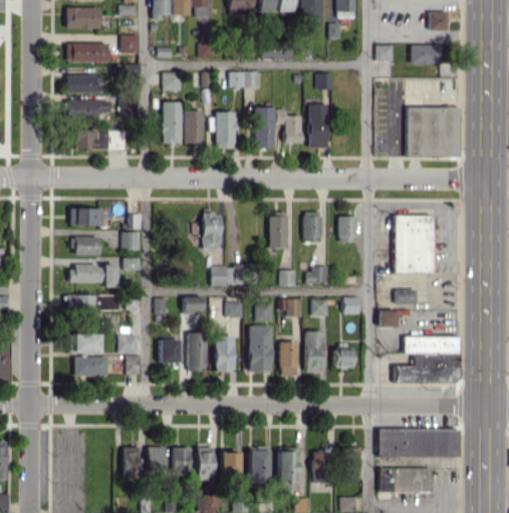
[(171,15),(170,0),(153,0),(154,20),(162,20),(162,15),(171,15)]
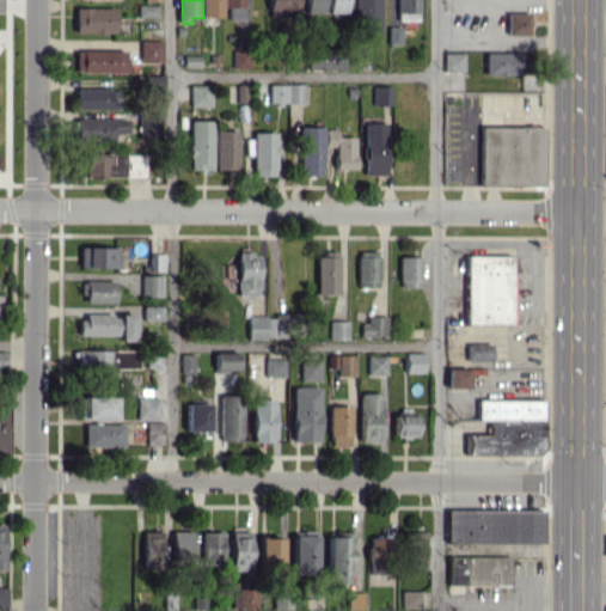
[(227,17),(227,10),(233,10),(233,20),(249,20),(248,0),(206,0),(207,18),(227,17)]
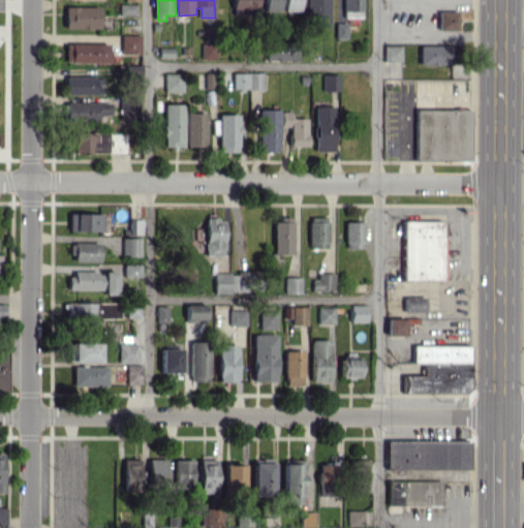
[(260,0),(235,0),(236,9),(262,9),(260,0)]
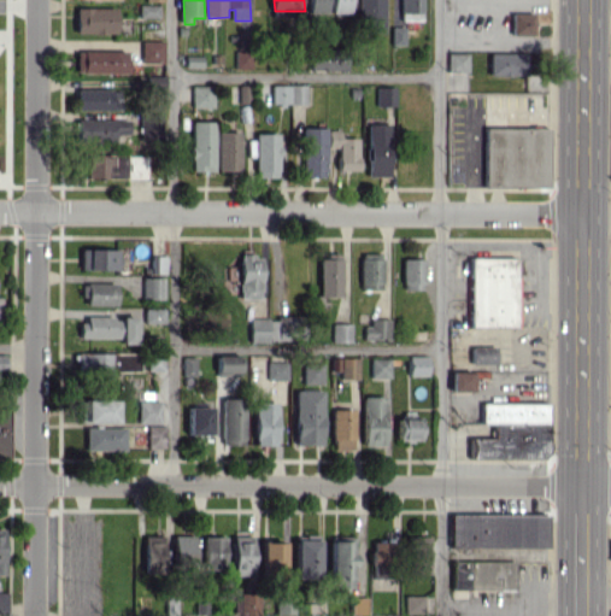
[(312,0),(313,15),(332,13),(330,0),(312,0)]
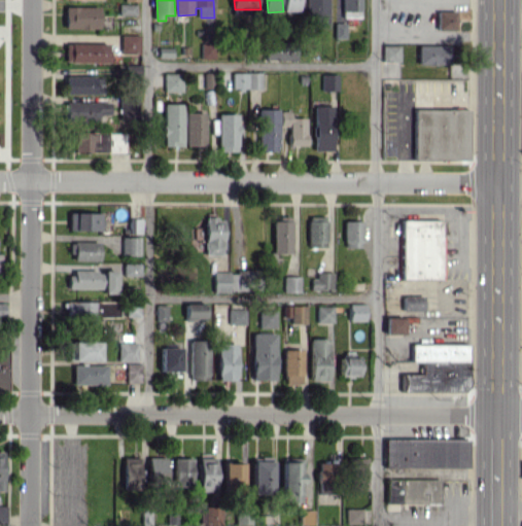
[(286,0),(287,12),(303,11),(302,0),(286,0)]
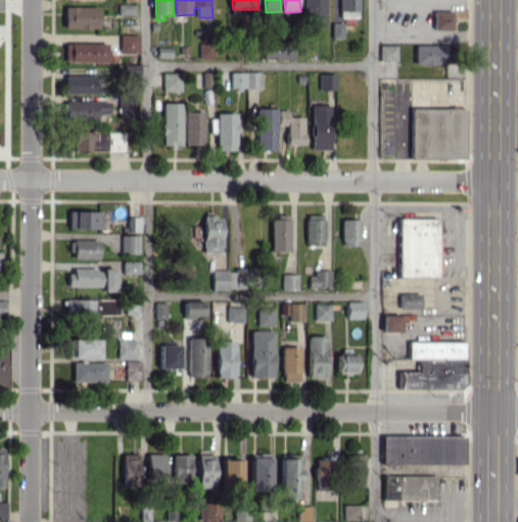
[(329,0),(308,0),(308,29),(329,29),(329,0)]
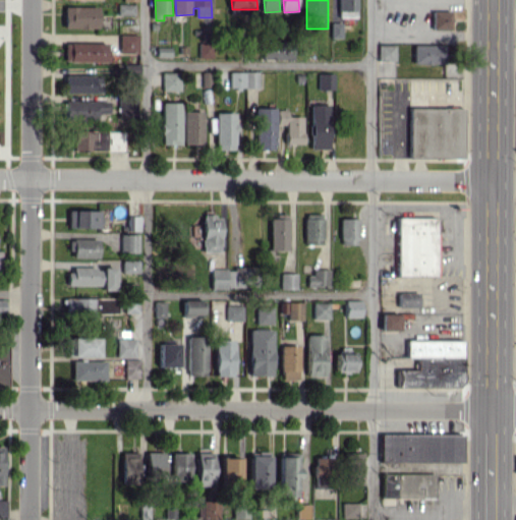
[(359,0),(341,0),(342,12),(360,12),(359,0)]
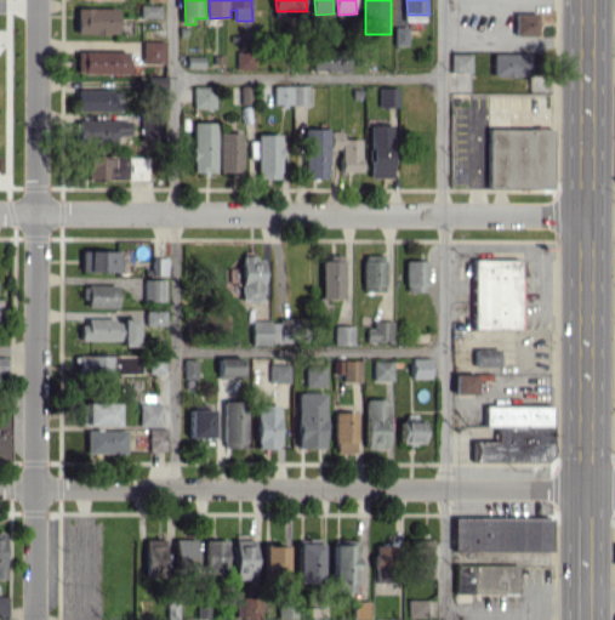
[(80,35),(121,35),(121,9),(80,9),(80,35)]
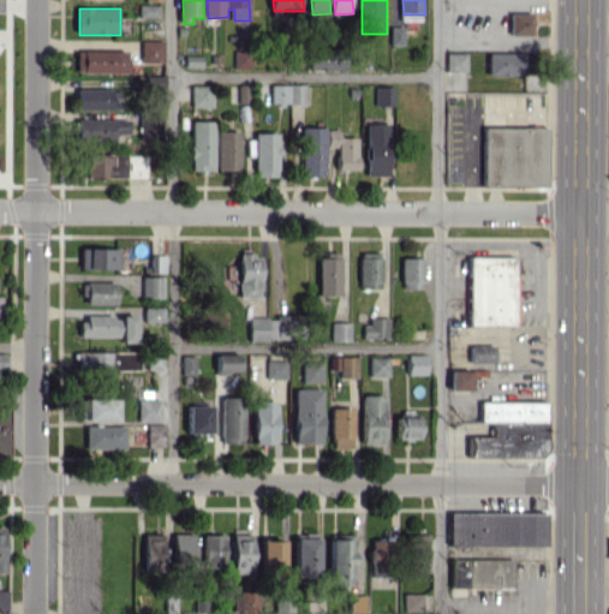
[(515,35),(537,35),(537,15),(514,15),(515,35)]
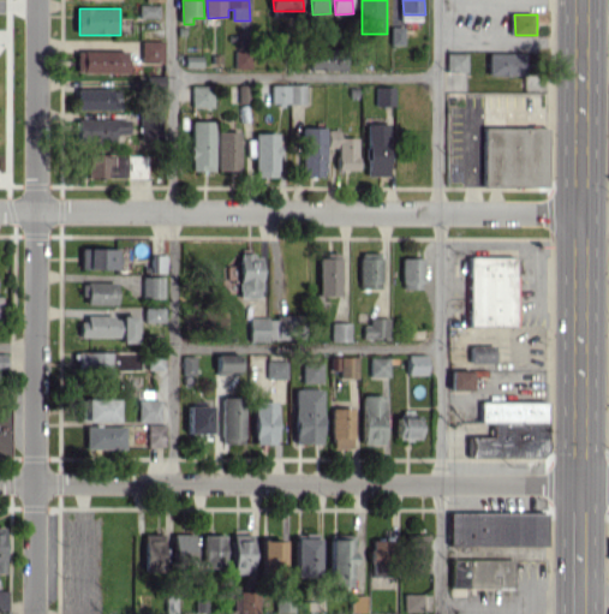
[(395,45),(407,45),(407,28),(395,28),(395,45)]
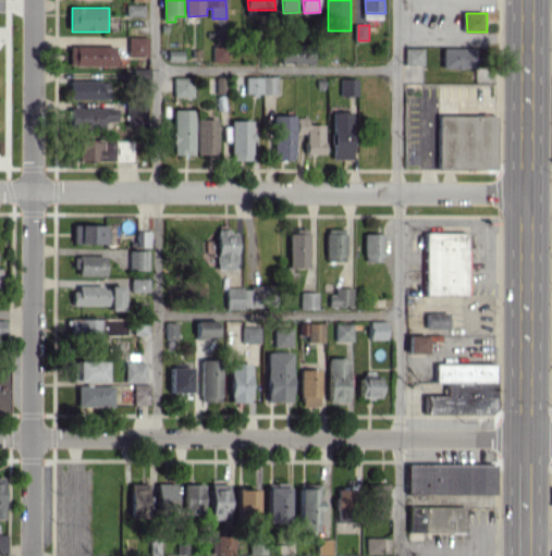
[(151,58),(152,38),(132,37),(131,58),(151,58)]
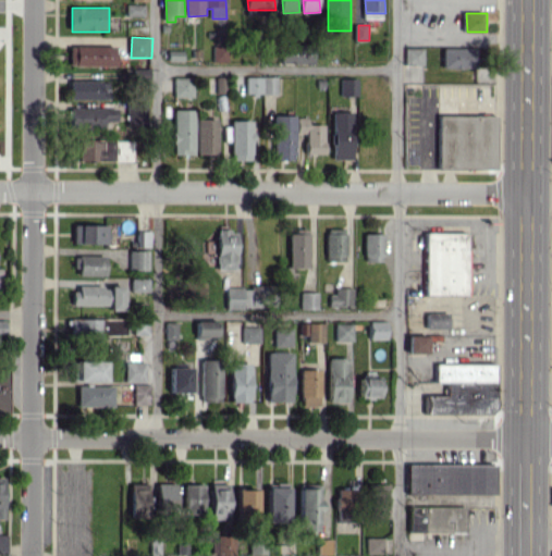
[(117,46),(72,47),(73,68),(118,66),(117,46)]
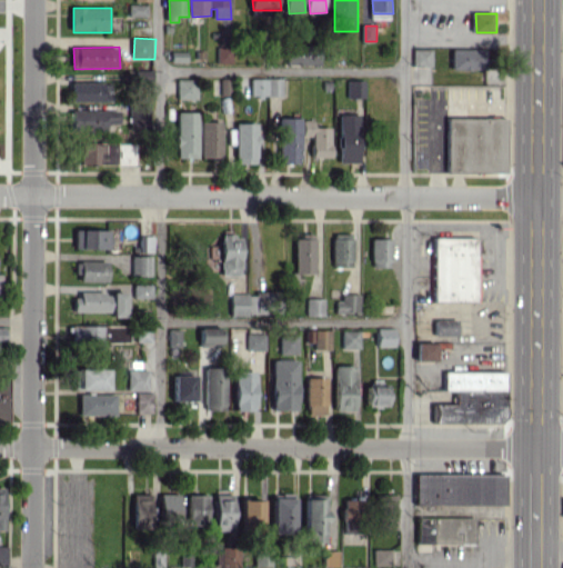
[(220,63),(237,65),(237,48),(221,48),(220,63)]
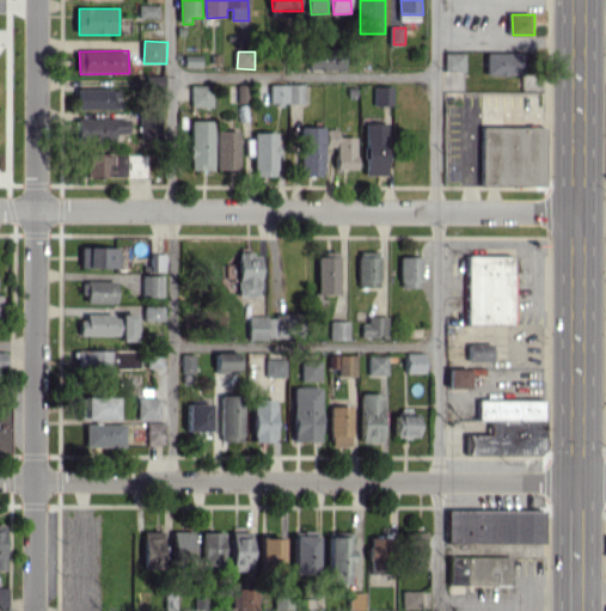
[(448,72),(469,72),(469,53),(450,53),(448,72)]
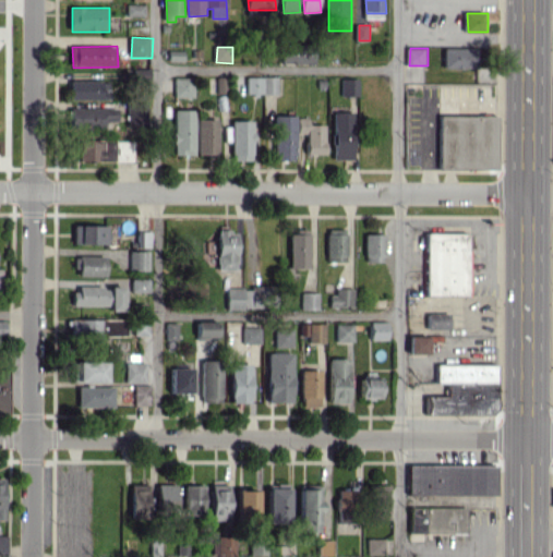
[(447,69),(480,70),(481,49),(447,48),(447,69)]
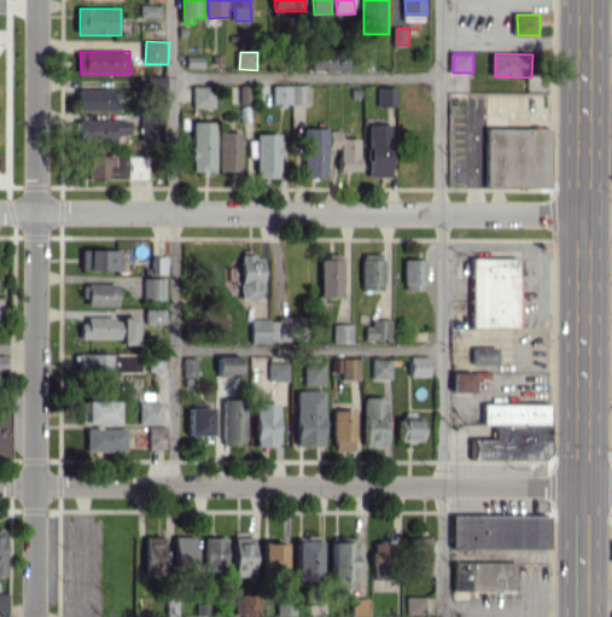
[(196,108),(217,109),(219,86),(197,86),(196,108)]
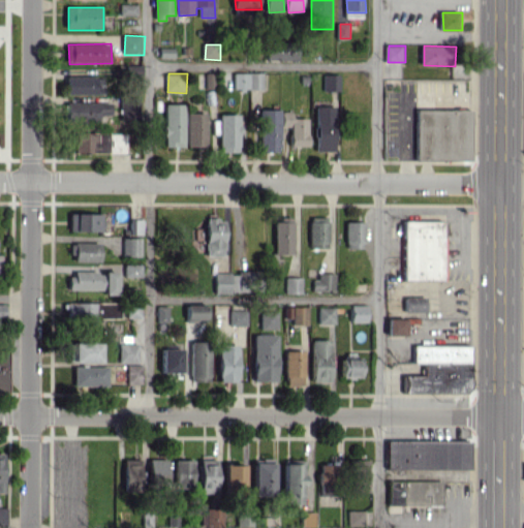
[(237,73),(237,89),(267,89),(267,73),(237,73)]
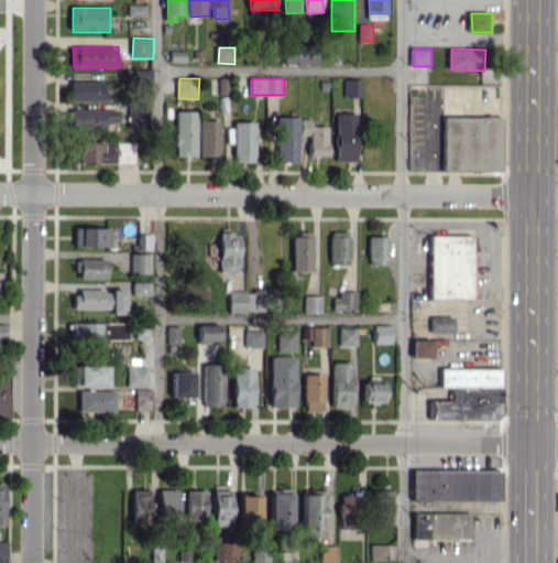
[(365,79),(348,79),(348,97),(365,97),(365,79)]
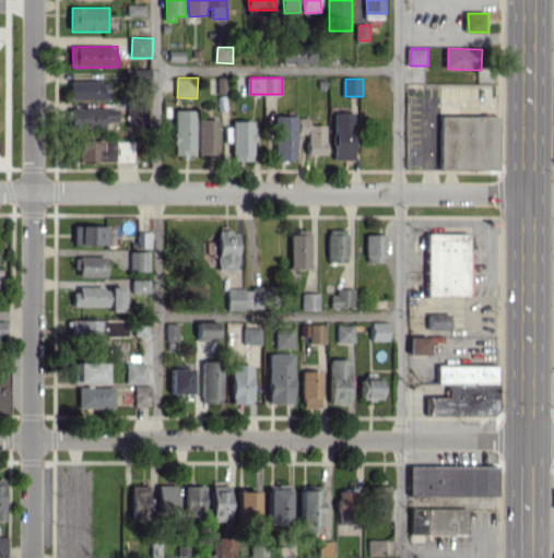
[(112,101),(113,82),(73,81),(73,101),(112,101)]
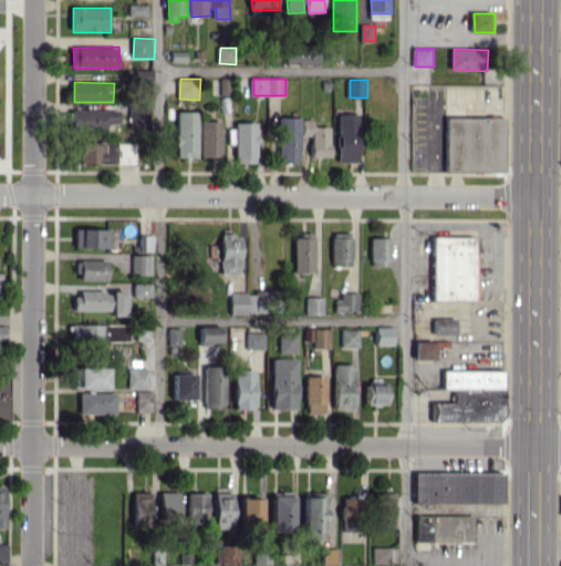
[(121,111),(73,111),(73,130),(121,131),(121,111)]
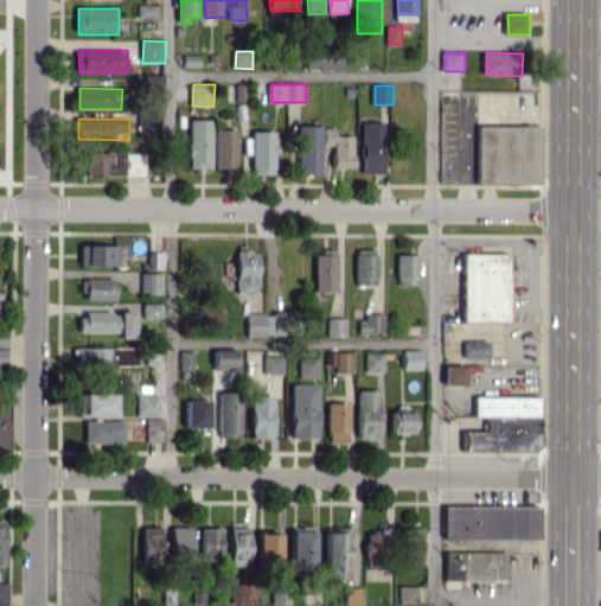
[(215,170),(215,120),(192,120),(192,168),(215,170)]
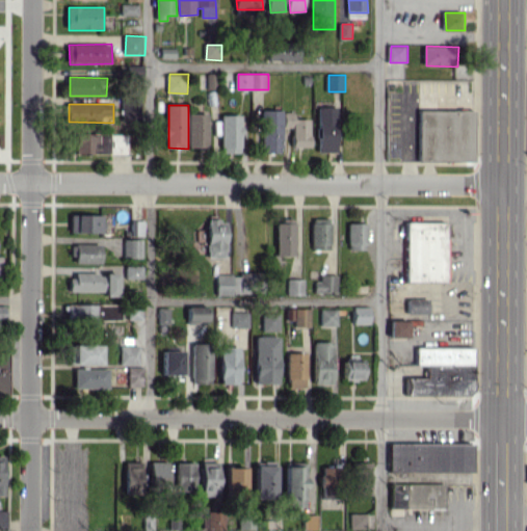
[(338,153),(339,107),(321,107),(320,153),(338,153)]
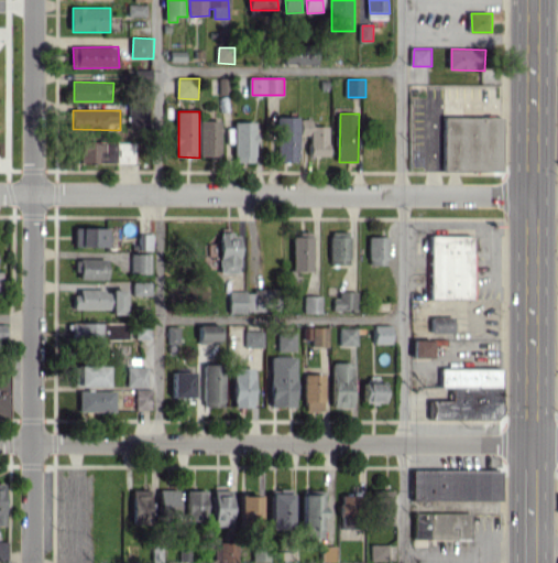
[(302,117),(281,118),(281,163),(302,163),(302,117)]
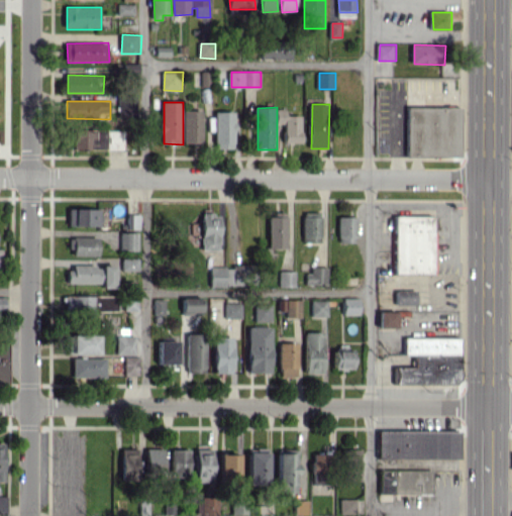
[(463,107),(409,108),(410,158),(463,157),(463,107)]
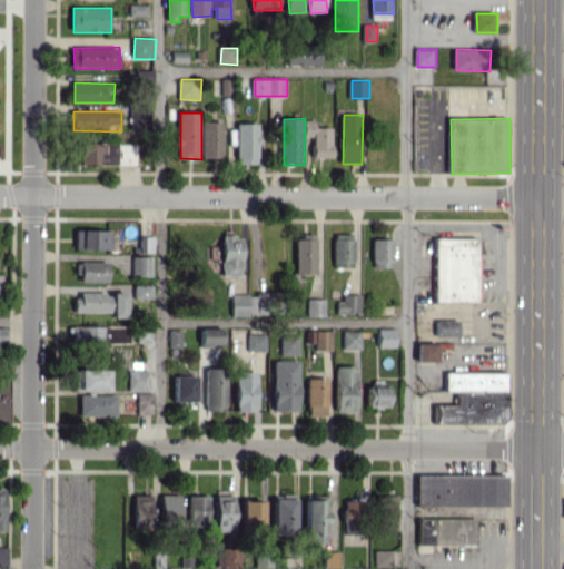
[(318,128),(318,121),(307,121),(306,137),(316,137),(316,157),(335,158),(335,128),(318,128)]
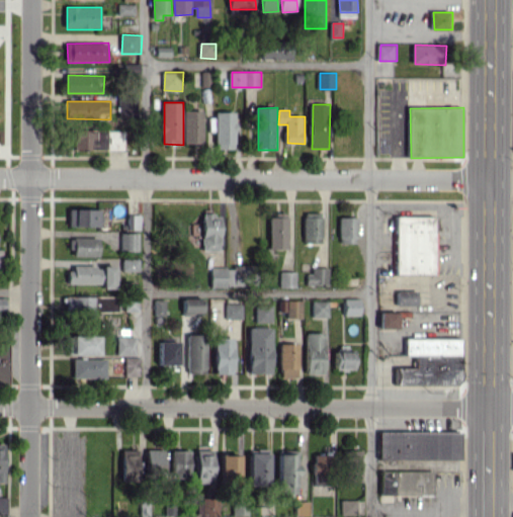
[(185,144),(205,145),(206,111),(186,111),(185,144)]
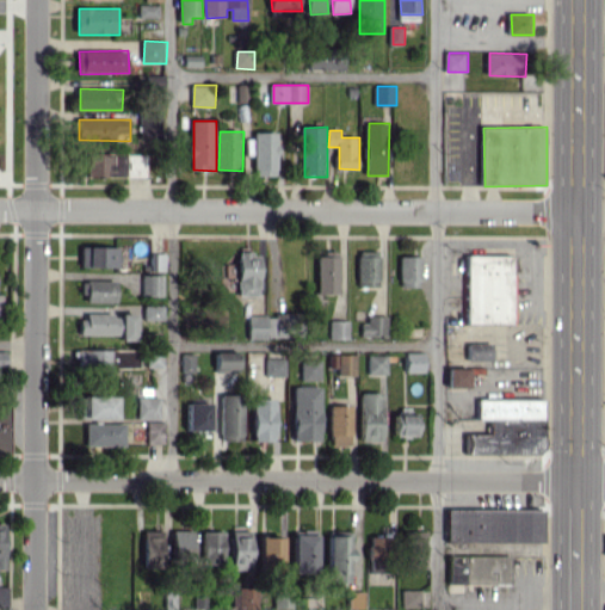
[(257,176),(279,177),(281,134),(258,133),(257,176)]
